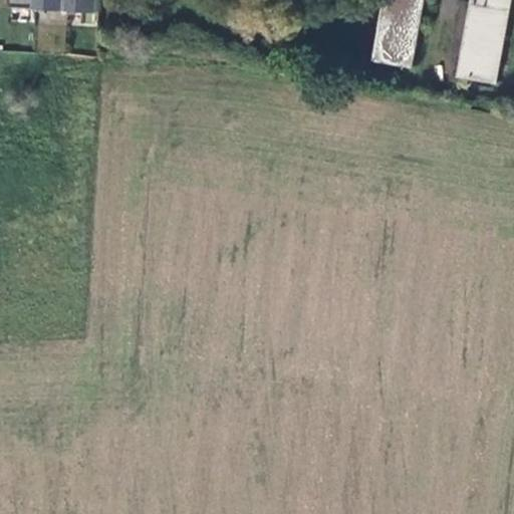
[(9,0),(9,9),(34,11),(34,0),(9,0)]
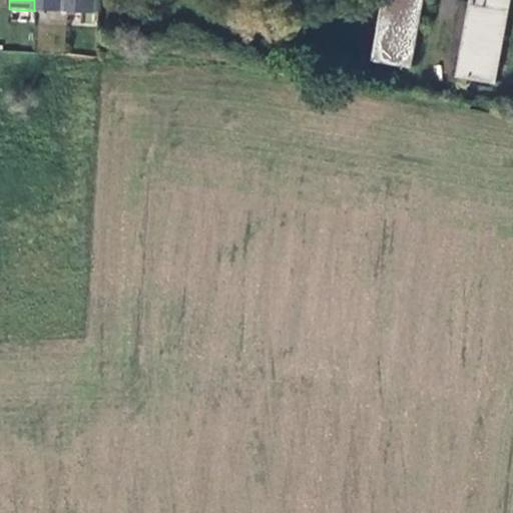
[(67,0),(34,0),(34,11),(67,12),(67,0)]
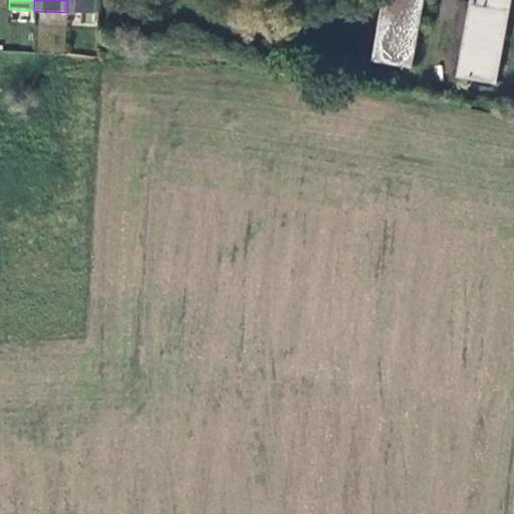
[(67,0),(67,12),(100,14),(100,0),(67,0)]
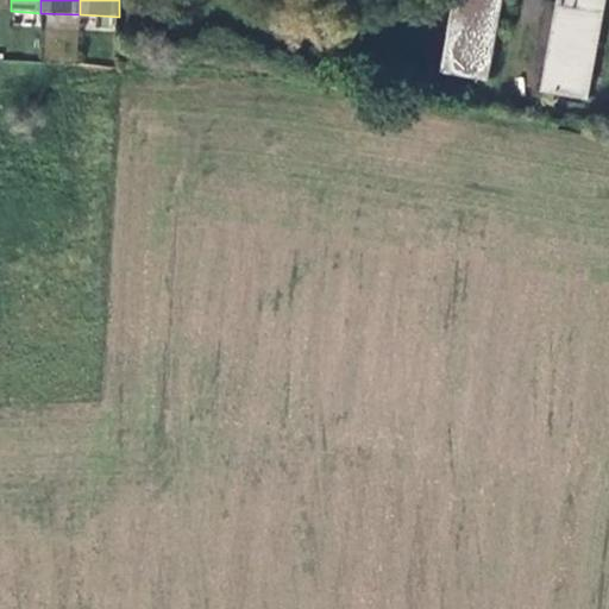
[(491,83),(504,0),(463,0),(450,74),(491,83)]
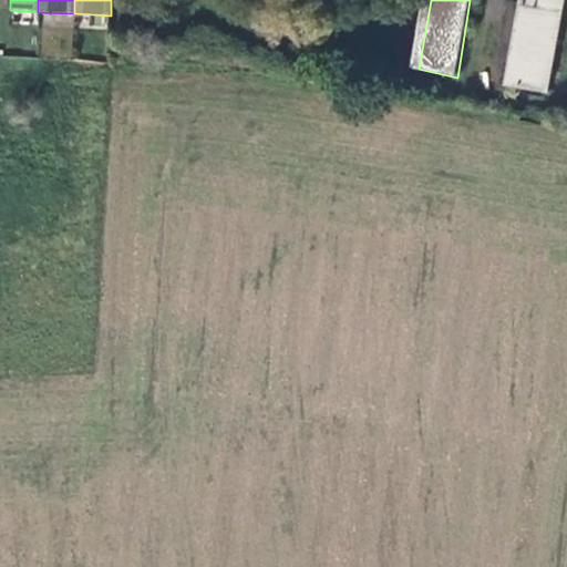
[(549,95),(566,0),(528,0),(514,88),(549,95)]
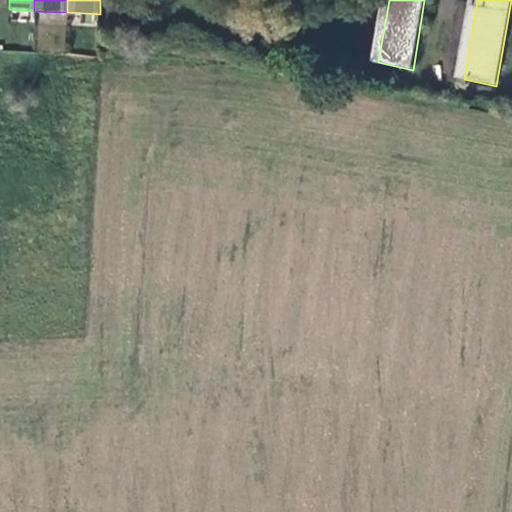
All buildings are outlined.
